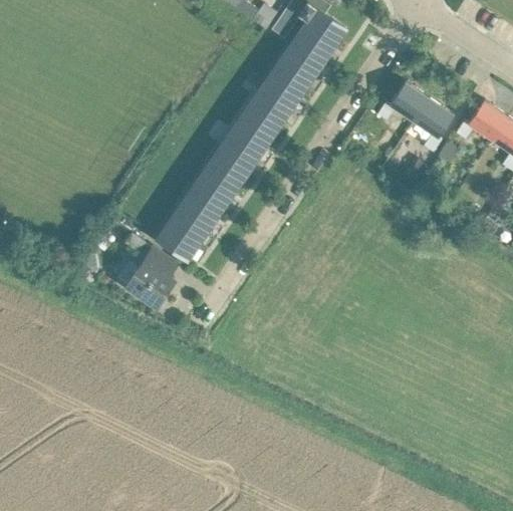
[(306,19),(156,238),(189,261),(190,260),(346,30),(321,14),(327,5),(319,0),(291,0),(271,30),(283,38),(299,15),(306,19)]
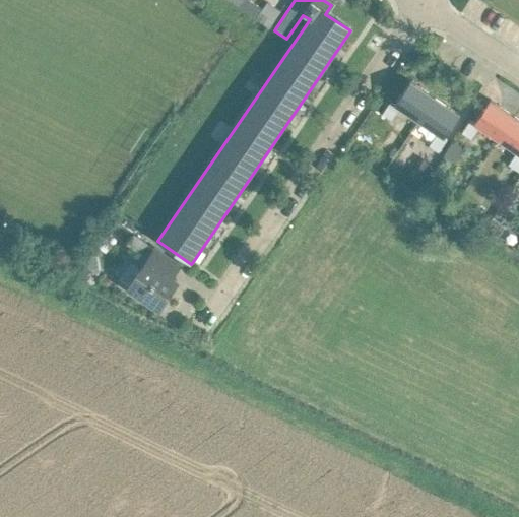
[(246,1),(244,0),(221,0),(239,11),(246,1)]
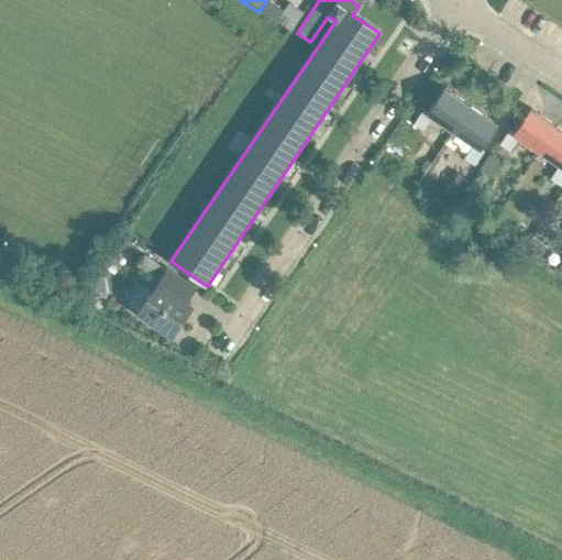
[(266,1),(259,12),(290,34),(302,17),(288,7),(284,13),(266,1)]
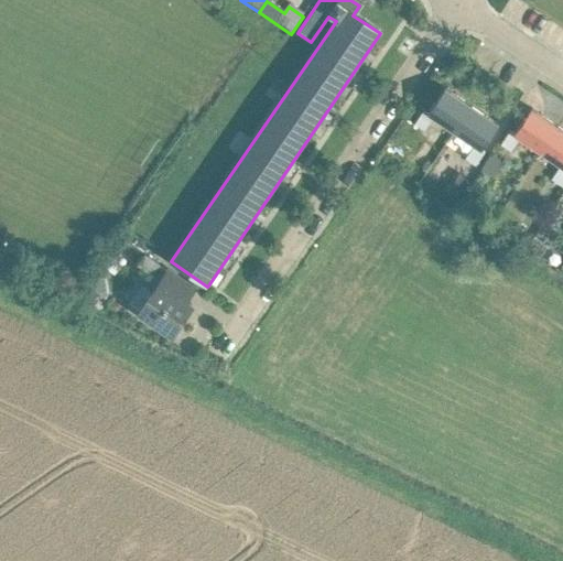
[(455,133),(472,108),(445,90),(428,115),(424,112),(415,127),(425,133),(434,120),(455,133)]
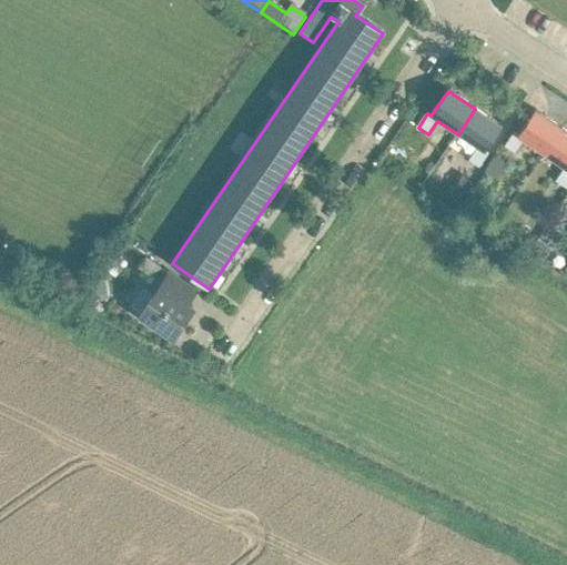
[(475,109),(458,134),(477,148),(468,161),(478,169),(488,154),(486,152),(502,128),(475,109)]
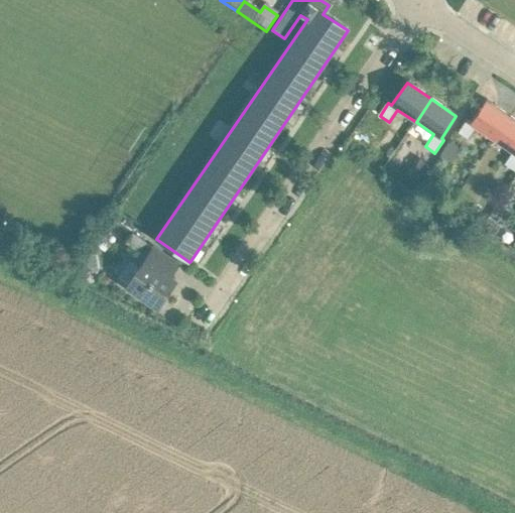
[(496,140),(511,118),(487,102),(472,124),(468,121),(459,133),(468,140),(477,127),(496,140)]
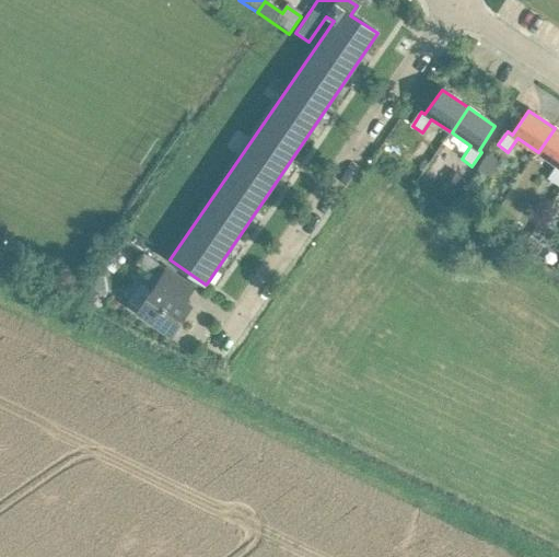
[(558,130),(555,128),(538,152),(557,165),(547,180),(558,187),(558,185),(558,130)]
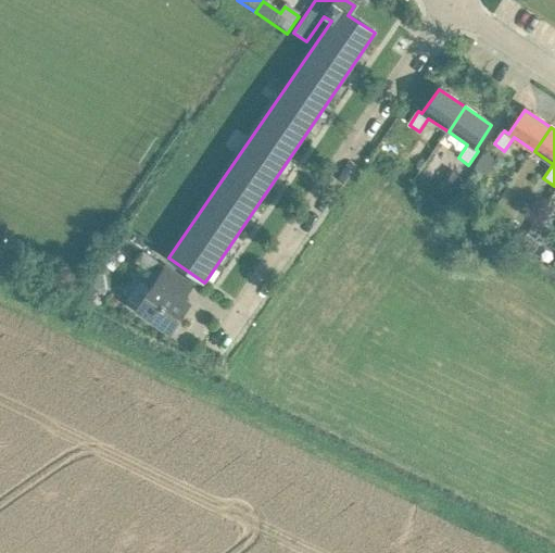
[(472,167),(484,176),(494,162),(482,153),(472,167)]
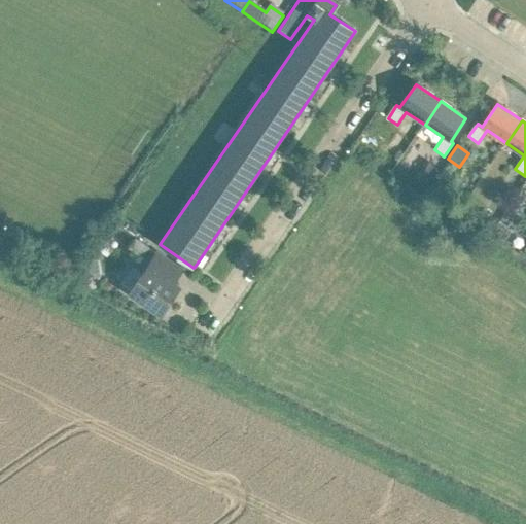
[(497,222),(489,234),(501,243),(510,232),(497,222)]
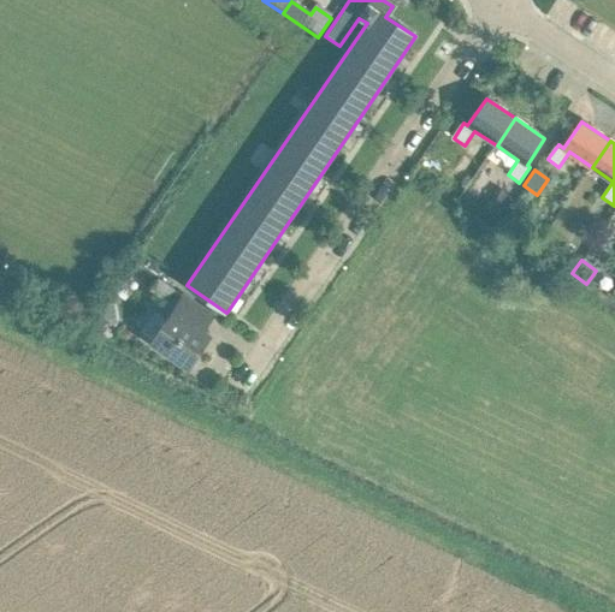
[(164,303),(172,291),(158,280),(149,293),(164,303)]
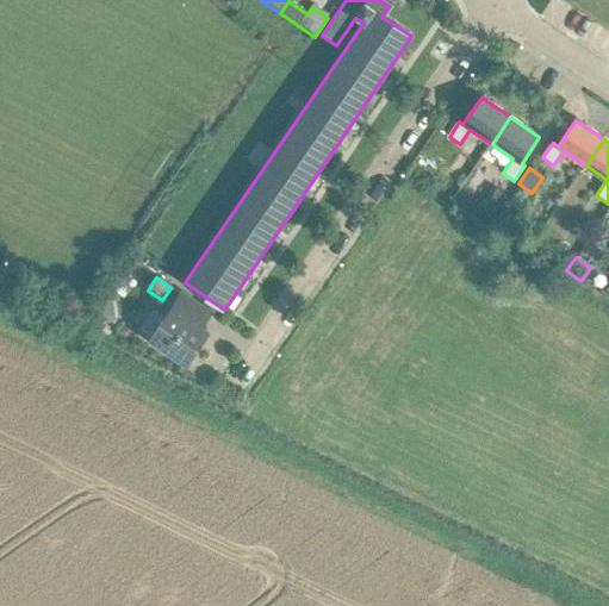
[(181,295),(150,341),(186,364),(207,332),(192,323),(202,308),(181,295)]
